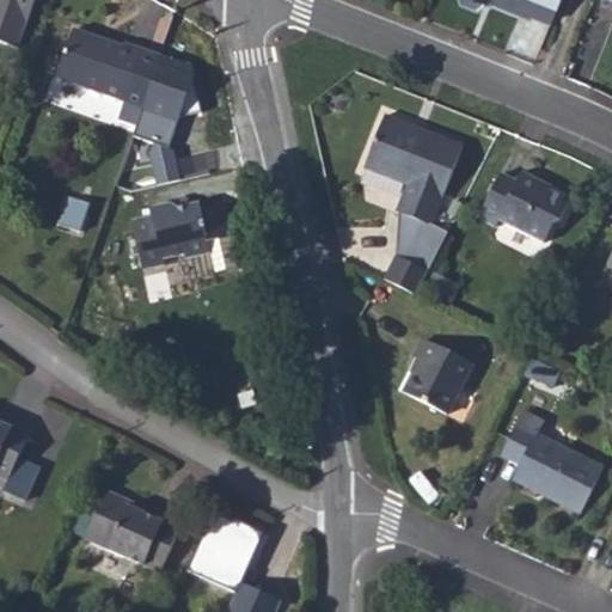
[(42,0),(0,0),(0,26),(30,37),(42,0)]
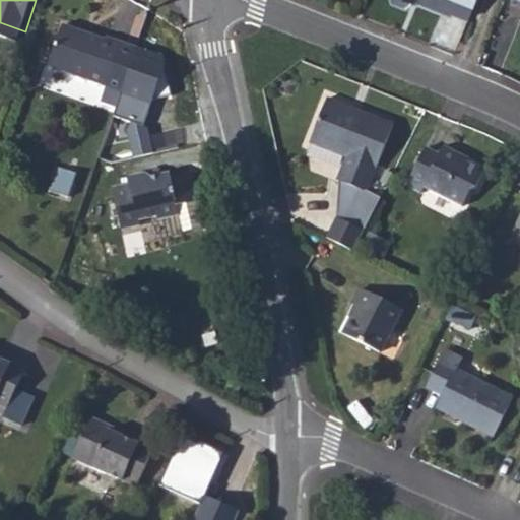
[(413,0),(469,22),(478,0),(413,0)]
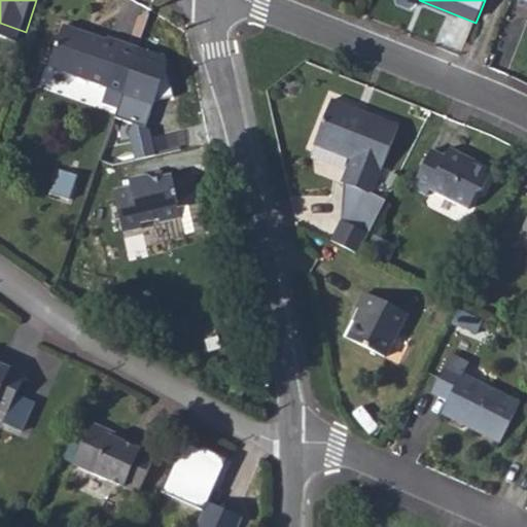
[(124,47),(64,28),(51,69),(111,88),(105,104),(119,109),(139,47),(125,44),(124,47)]
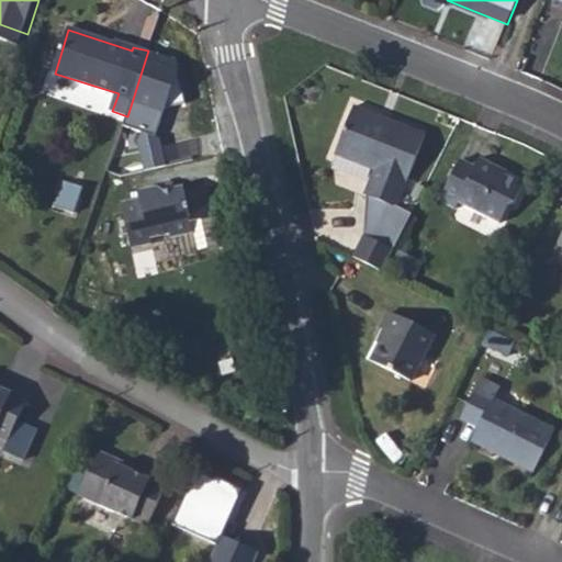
[(180,60),(148,51),(127,116),(124,127),(137,132),(146,166),(164,161),(157,133),(180,60)]
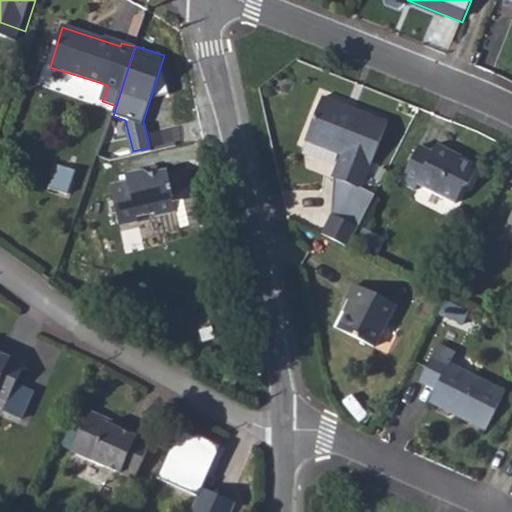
[(387,123),(322,96),(305,140),(339,154),(332,176),(334,177),(360,190),(387,123)]
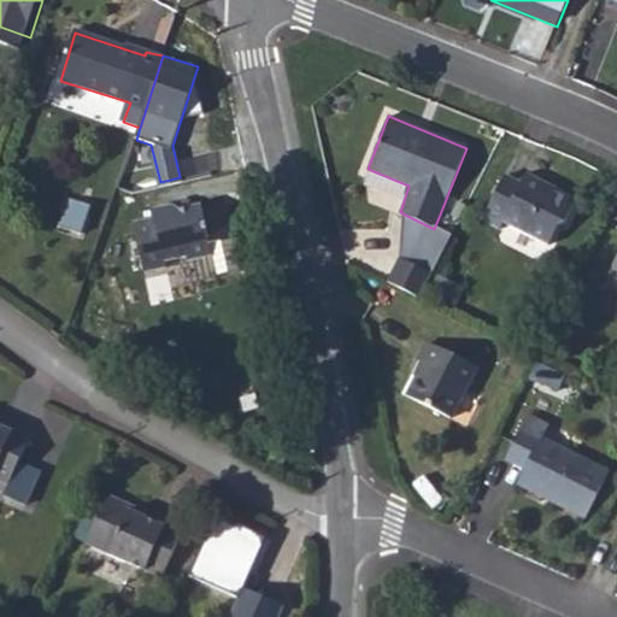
[(534,180),(516,171),(494,216),(511,225),(516,218),(559,240),(568,222),(577,219),(586,200),(556,183),(558,178),(539,170),(534,180)]
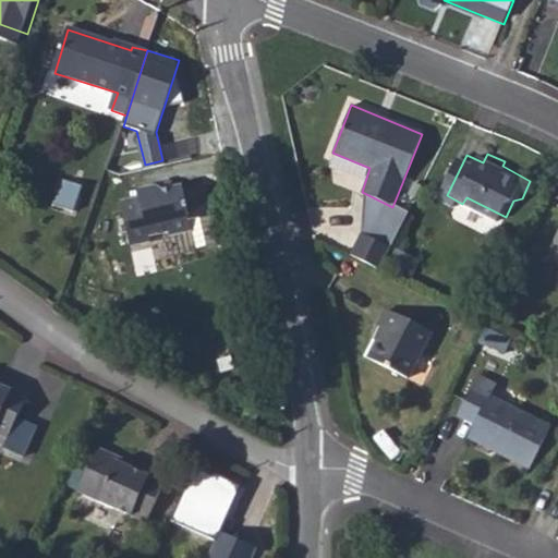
[(138,197),(119,201),(128,245),(148,242),(148,235),(166,231),(168,237),(191,232),(193,249),(214,244),(204,190),(184,193),(183,187),(161,191),(156,187),(137,190),(138,197)]
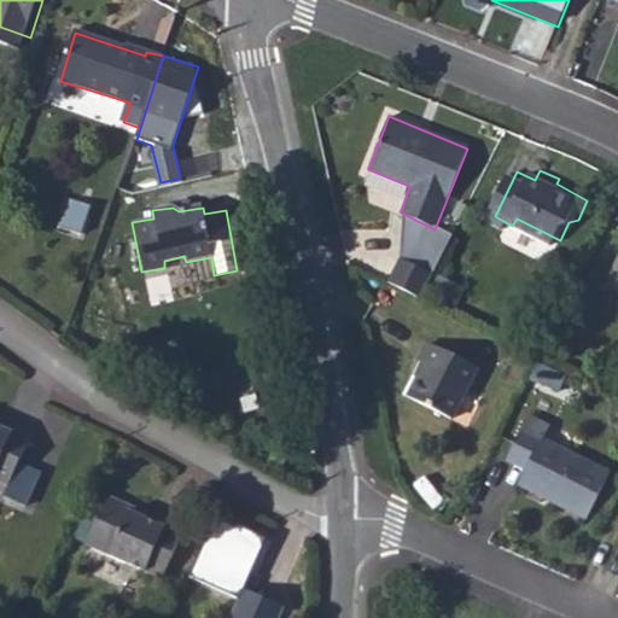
[(435,229),(403,214),(401,260),(391,281),(420,296),(449,237),(435,229)]
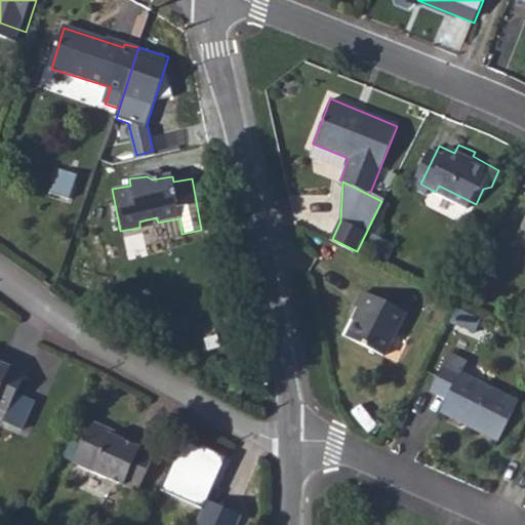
[(365,290),(344,334),(382,354),(405,310),(365,290)]
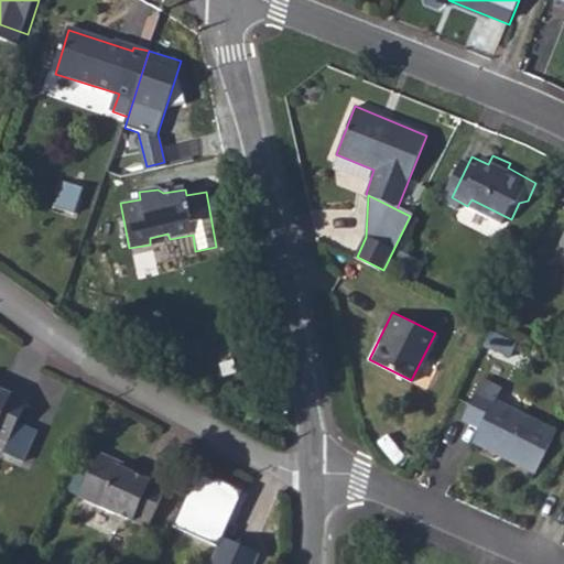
[(491,373),(474,407),(489,416),(486,424),(479,437),(540,468),(561,427),(501,394),(507,383),(491,373)]
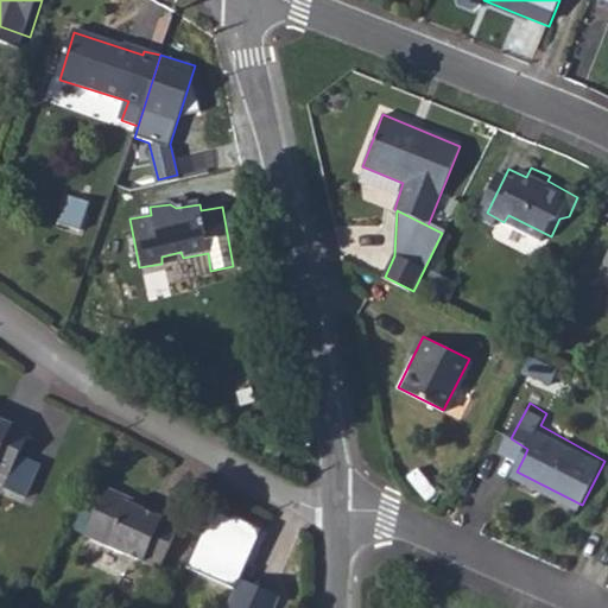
[(0,412),(16,420),(19,412),(1,404),(0,406),(0,412)]
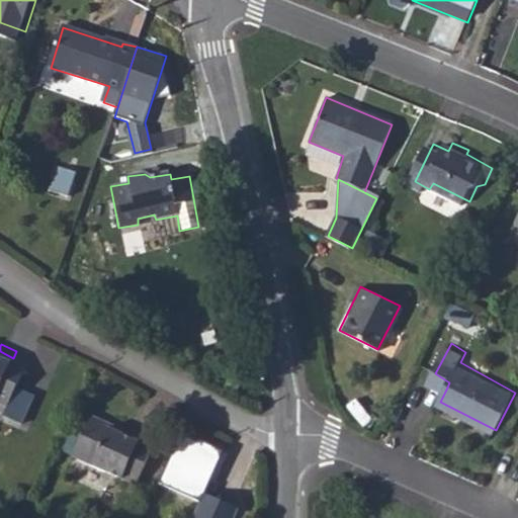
[(0,392),(13,399),(31,358),(16,351),(13,358),(0,351),(0,392)]
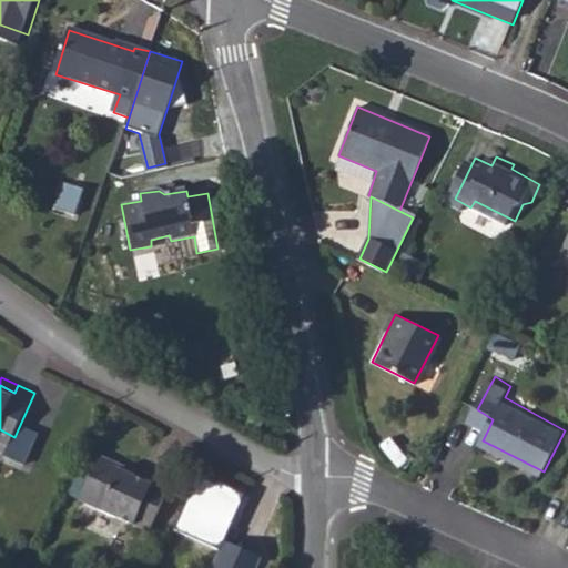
[(493,419),(477,409),(473,417),(489,427),(493,419)]
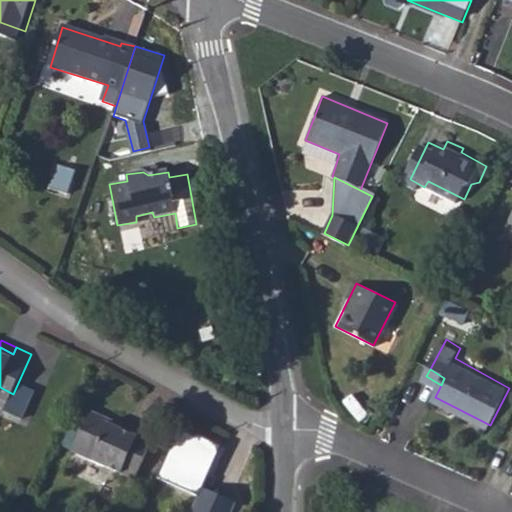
[(140,433),(123,425),(109,418),(112,414),(93,405),(75,446),(136,475),(156,433),(143,428),(140,433)]
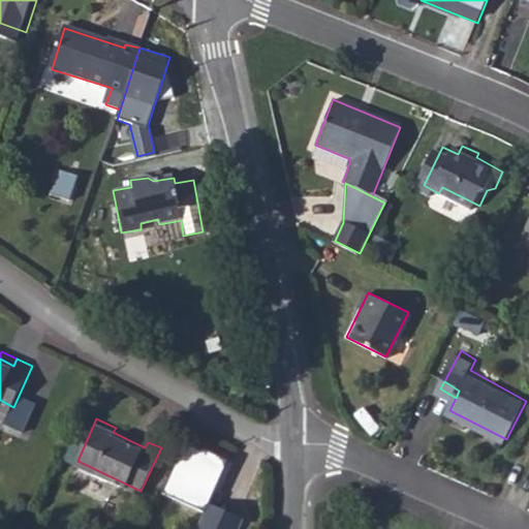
[(113,432),(127,439),(129,434),(116,428),(113,432)]
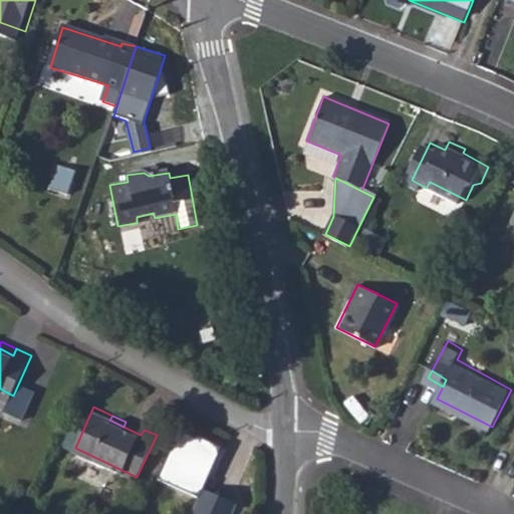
[(159,478),(199,496),(220,449),(183,432),(159,478)]
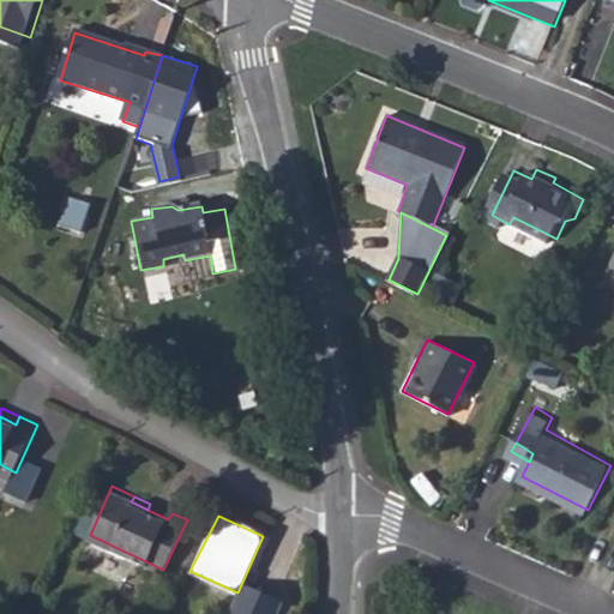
[(275,613),(280,606),(245,590),(232,613),(275,613)]
